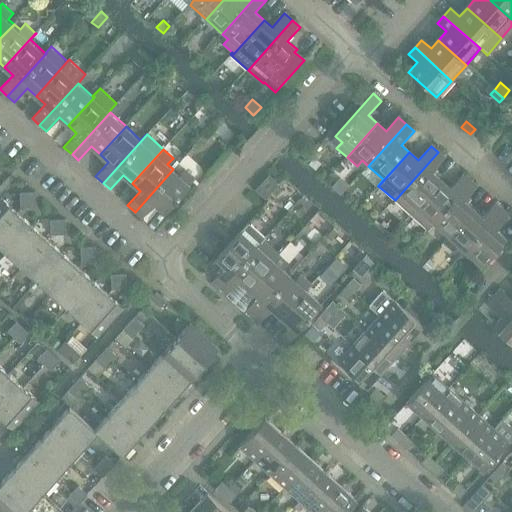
[(410,215),(441,181),(433,173),(445,159),(438,152),(395,200),(410,215)]
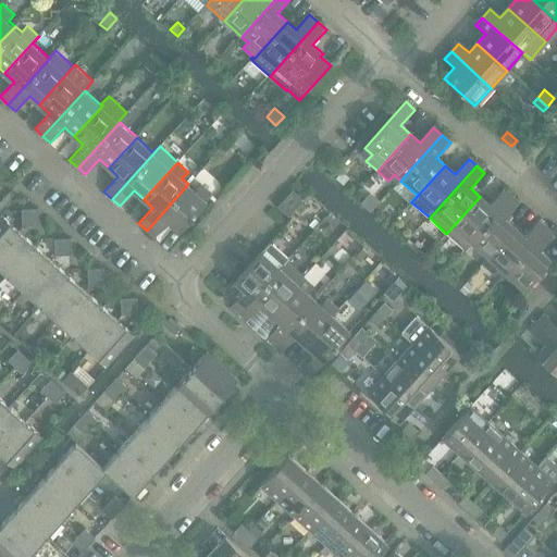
[(188,184),(147,231),(155,237),(169,222),(180,232),(213,194),(202,185),(196,192),(188,184)]
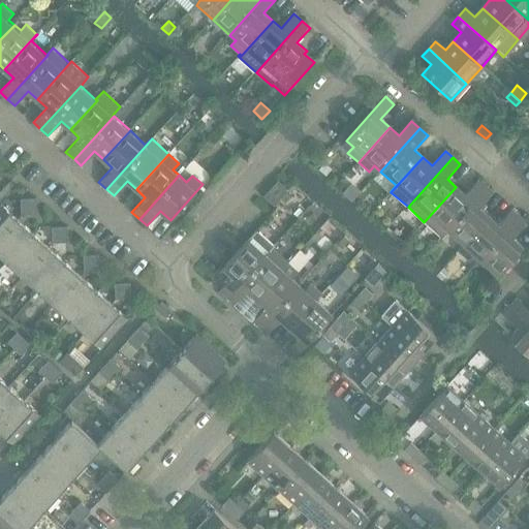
[(279,181),(265,195),(275,205),(288,189),(279,181)]
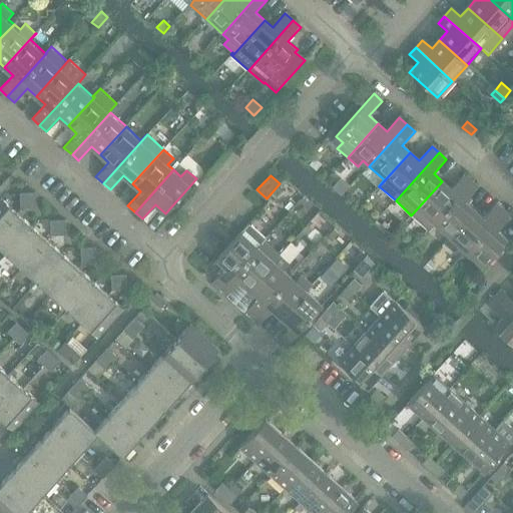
[(433,223),(471,181),(463,175),(451,189),(442,181),(411,215),(427,228),(432,222),(433,223)]
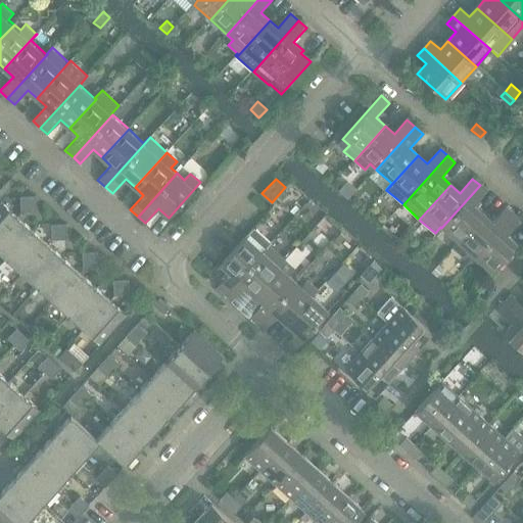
[(453,248),(484,215),(475,206),(487,192),(480,185),(441,228),(458,242),(453,248)]
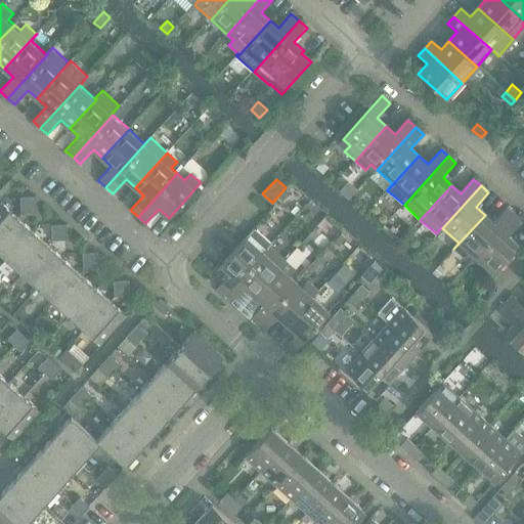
[(20,199),(22,212),(34,198),(20,199)]
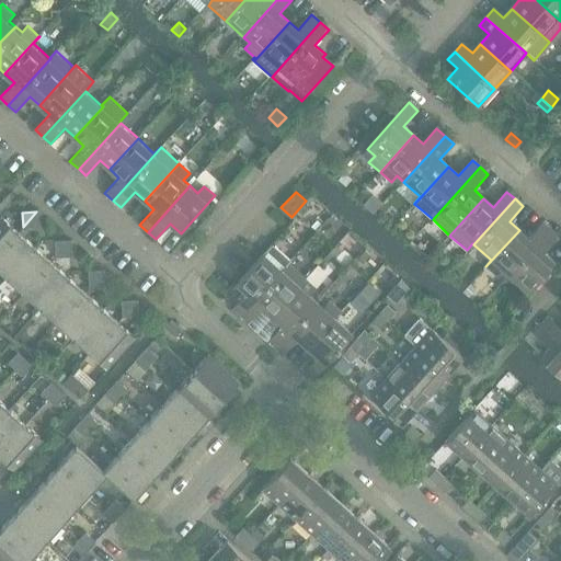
[(23,228),(39,227),(38,212),(36,212),(23,227),(23,228)]
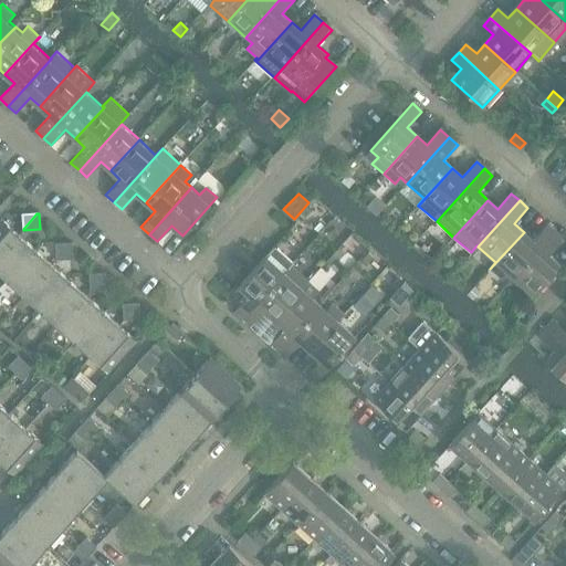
[(0,254),(19,233),(2,219),(0,220),(0,254)]
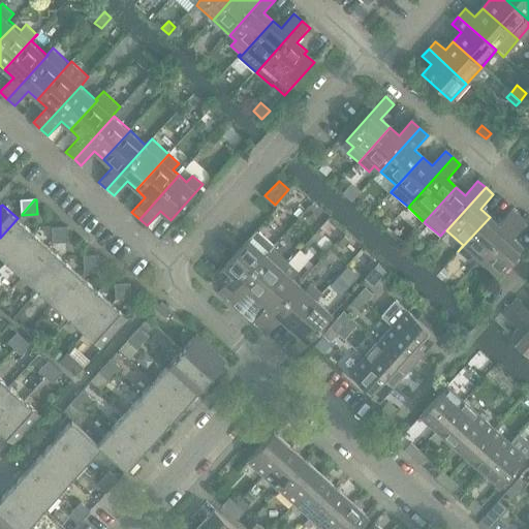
[(306,211),(300,205),(292,212),(300,218),(306,211)]
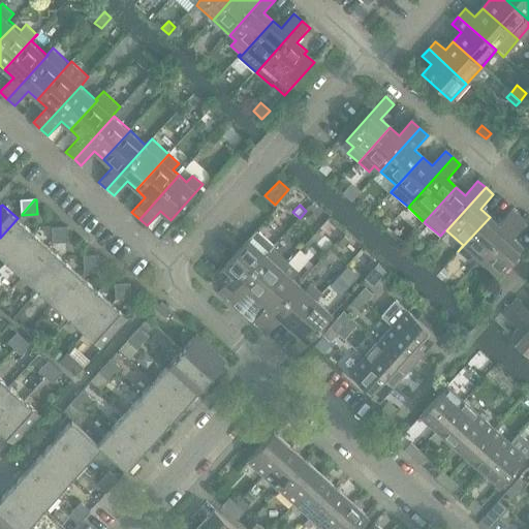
[(479,260),(519,217),(511,211),(498,224),(490,217),(458,251),(468,261),(474,255),(479,260)]
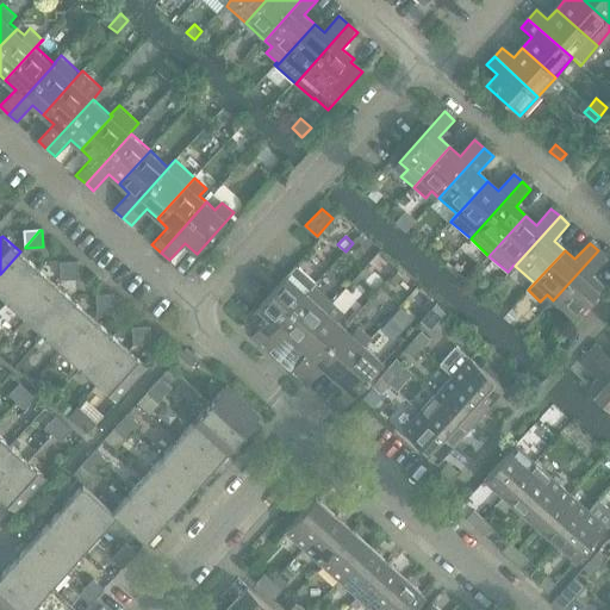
[(598,250),(553,300),(573,318),(603,285),(592,274),(607,259),(598,250)]
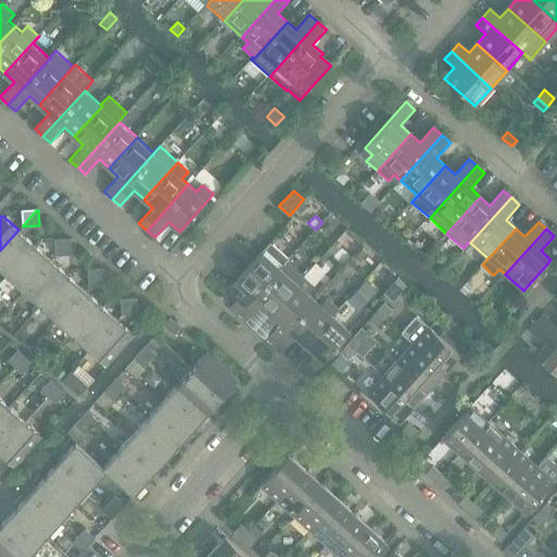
[(0,270),(7,276),(36,246),(19,230),(0,250),(0,270)]
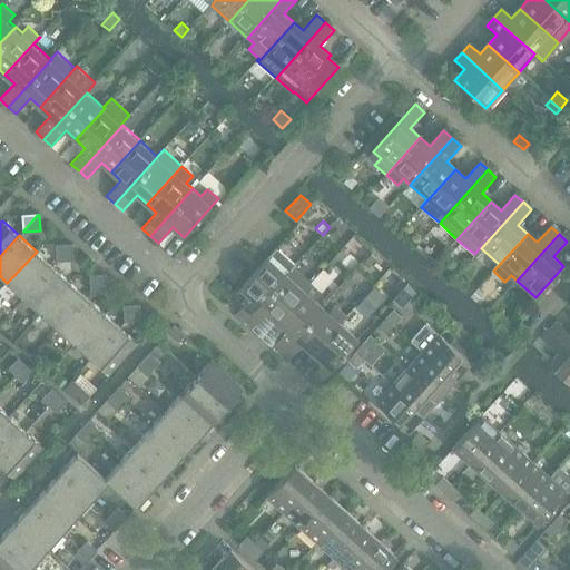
[(57,246),(58,259),(70,245),(57,246)]
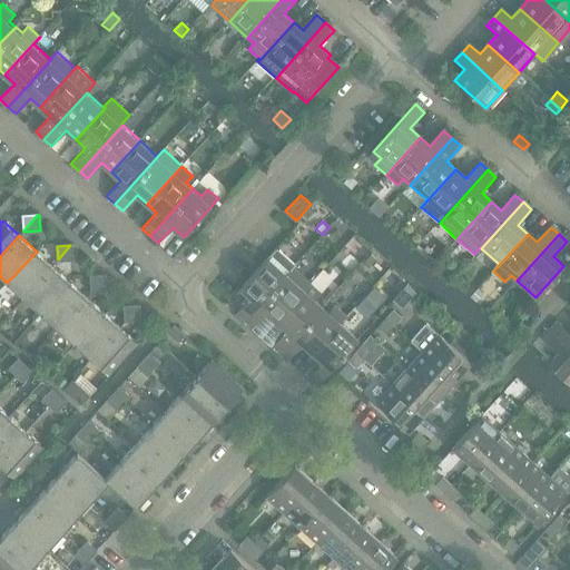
[(58,263),(75,262),(74,245),(70,245),(58,259),(58,263)]
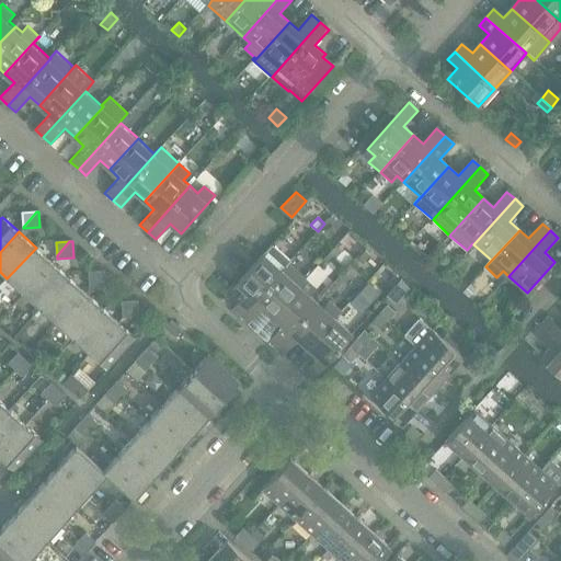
[(288,263),(288,262),(289,260),(273,243),(264,253),(237,284),(247,294),(232,309),(240,316),(288,263)]
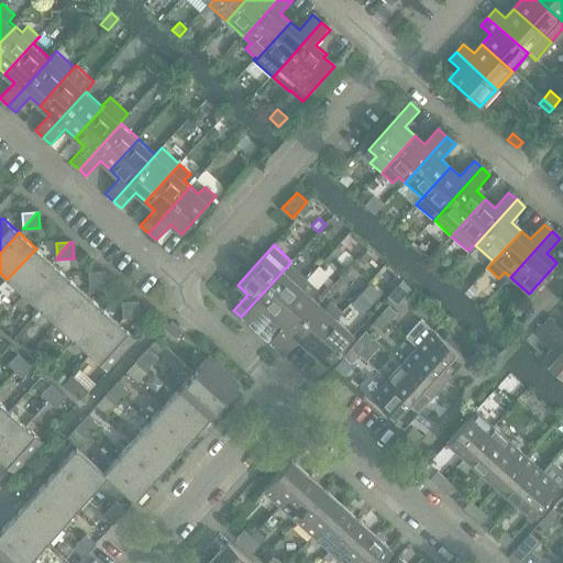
[(23,295),(52,263),(36,249),(7,279),(23,295)]
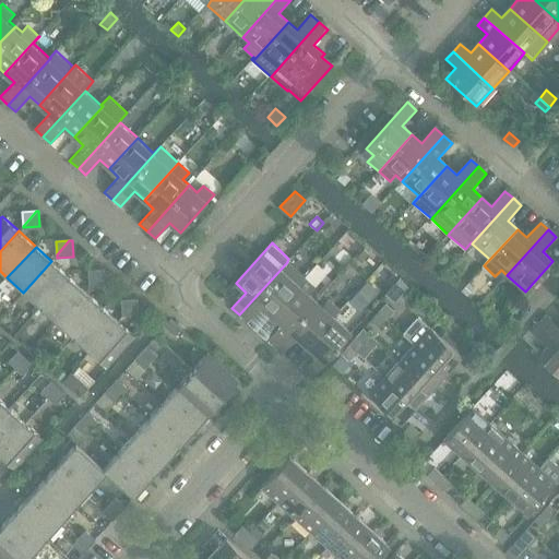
[(39,307),(68,276),(51,261),(23,293),(39,307)]
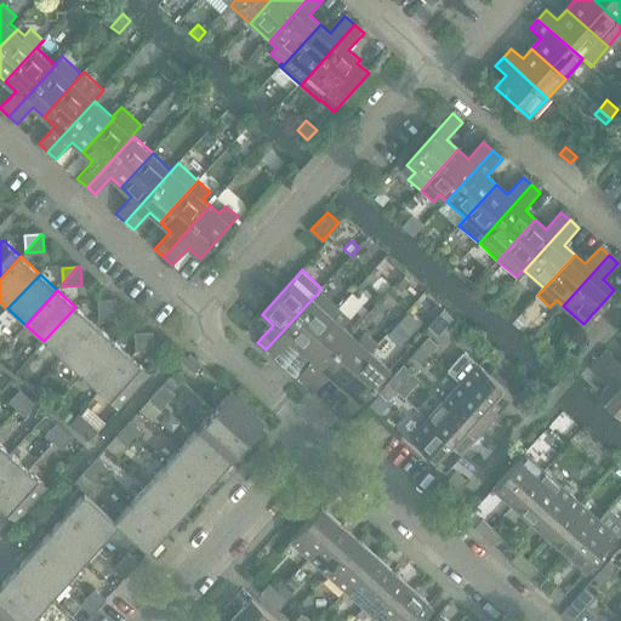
[(301,351),(339,308),(319,291),(266,349),(275,358),(290,341),(301,351)]
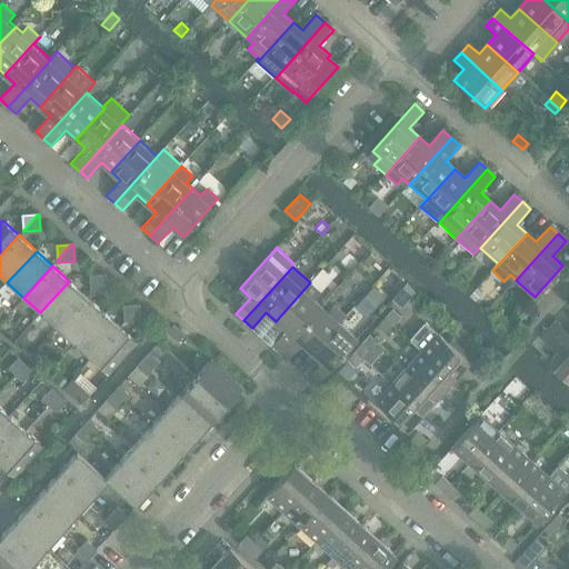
[(90,276),(91,290),(105,275),(90,276)]
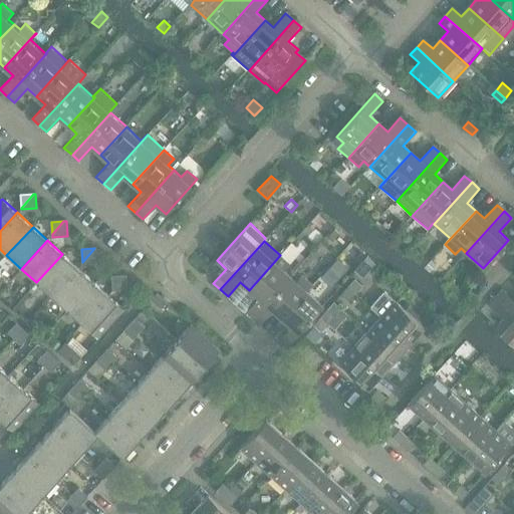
[(82,263),(96,263),(96,248),(94,248),(82,262),(82,263)]
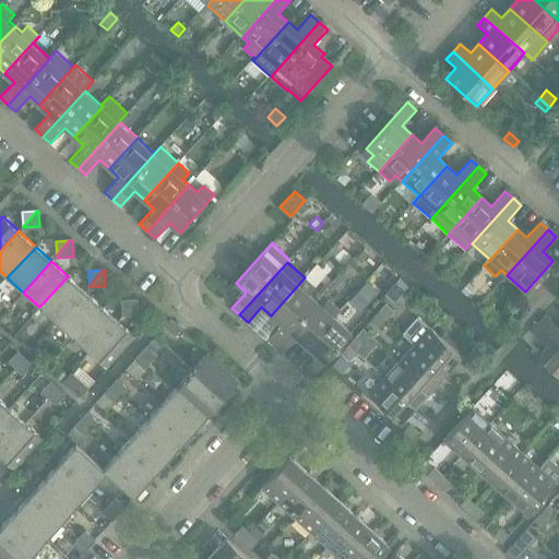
[(56,322),(84,290),(68,276),(39,307),(56,322)]
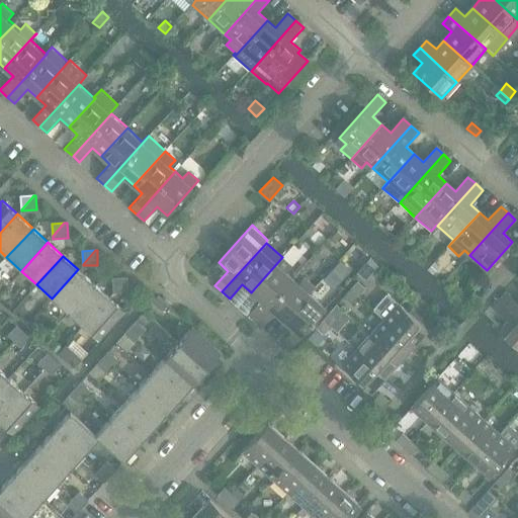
[(253,321),(292,277),(287,273),(293,266),(282,257),(251,292),(260,299),(247,315),(253,321)]
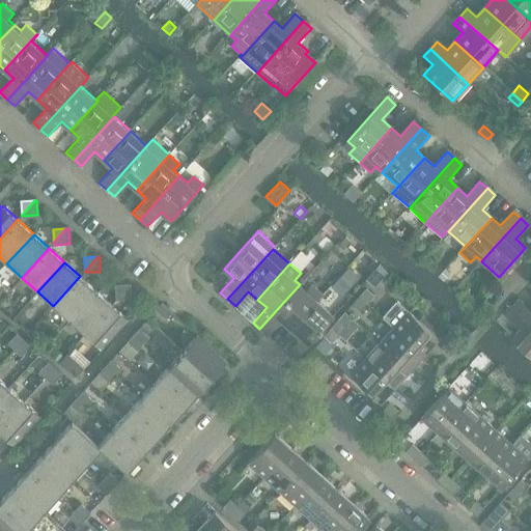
[(347,269),(339,277),(350,287),(358,278),(347,269)]
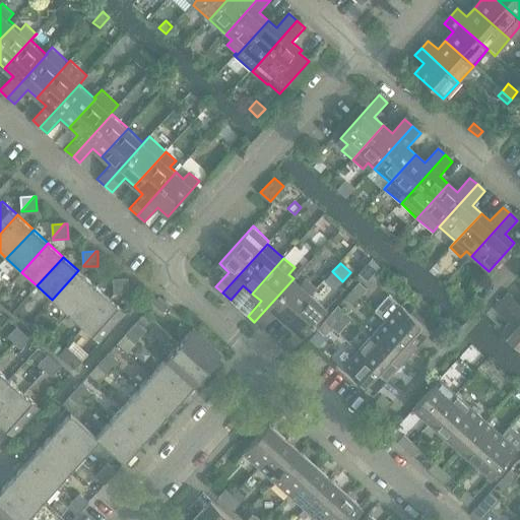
[(431,270),(436,275),(443,267),(437,263),(431,270)]
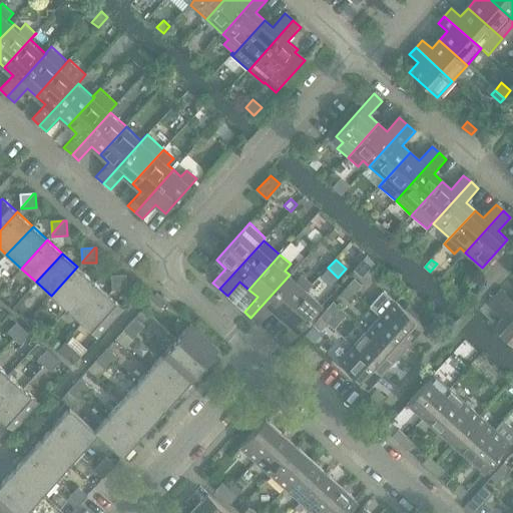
[(65,309),(92,281),(77,267),(51,296),(65,309)]
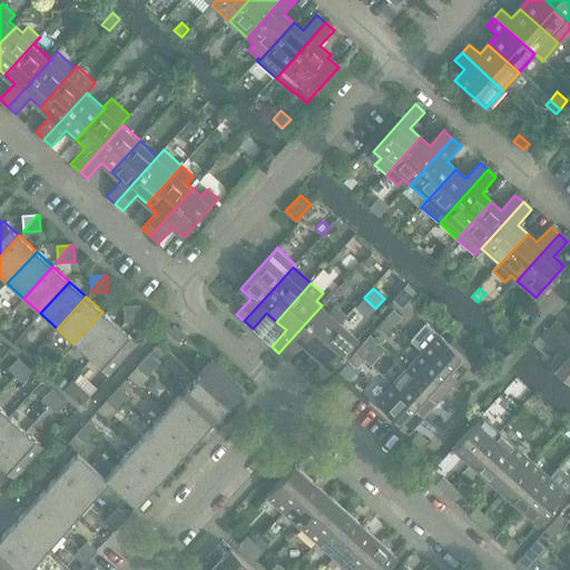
[(346,315),(328,298),(322,305),(278,353),(287,361),(303,344),(313,353),(346,315)]
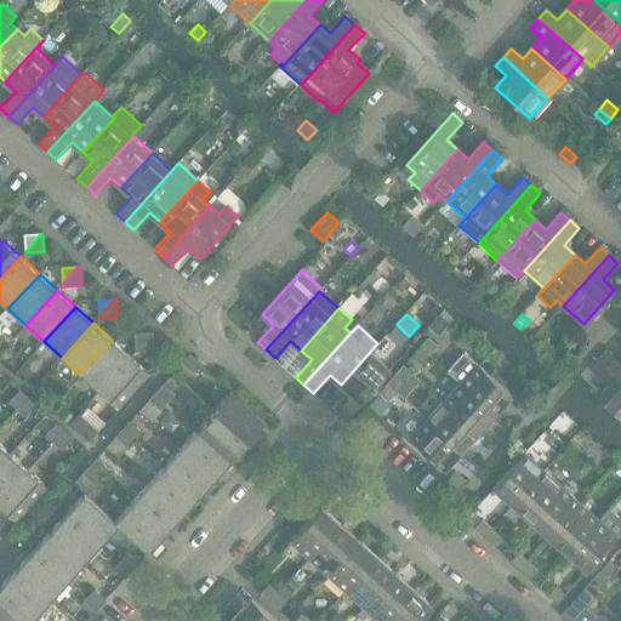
[(136,334),(136,349),(152,332),(136,334)]
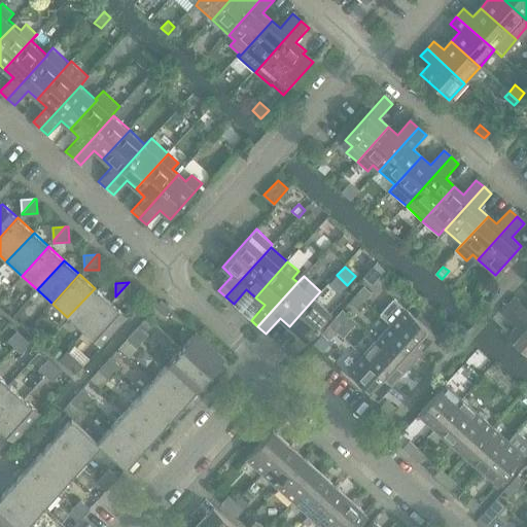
[(115,299),(131,297),(130,282),(129,282),(115,296),(115,299)]
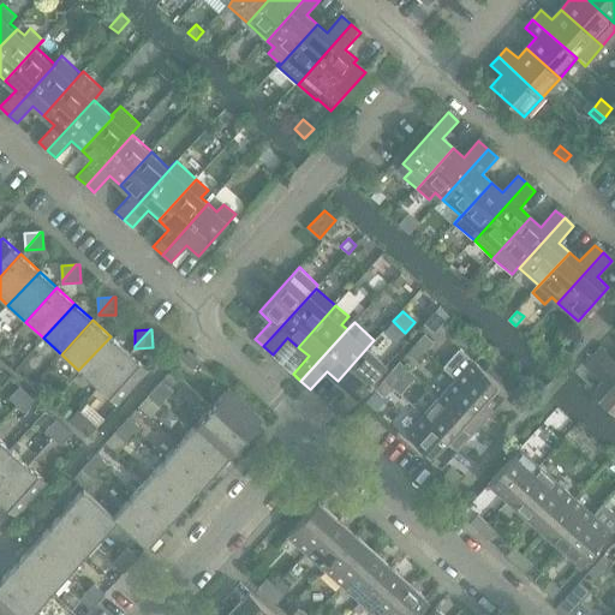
[(415,345),(424,353),(434,342),(424,334),(415,345)]
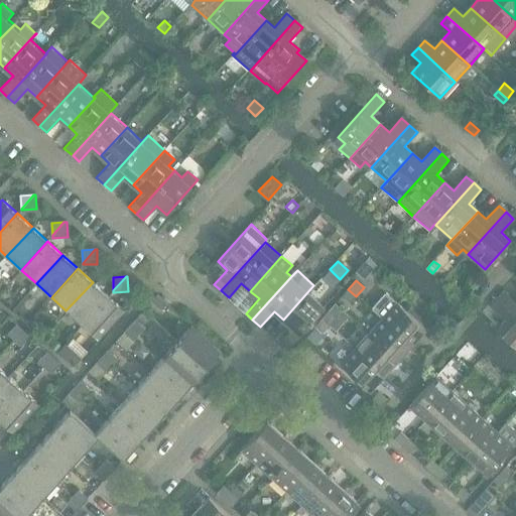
[(83,326),(109,296),(93,282),(66,310),(83,326)]
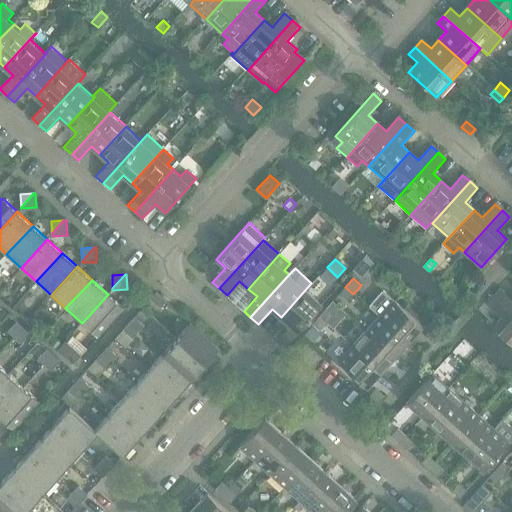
[(276,339),(284,346),(322,304),(307,291),(313,284),(311,283),(281,317),(280,318),(289,326),(276,339)]
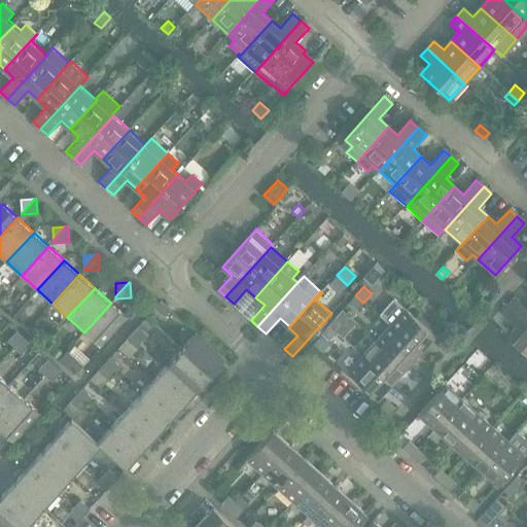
[(357,309),(363,303),(355,295),(349,302),(357,309)]
